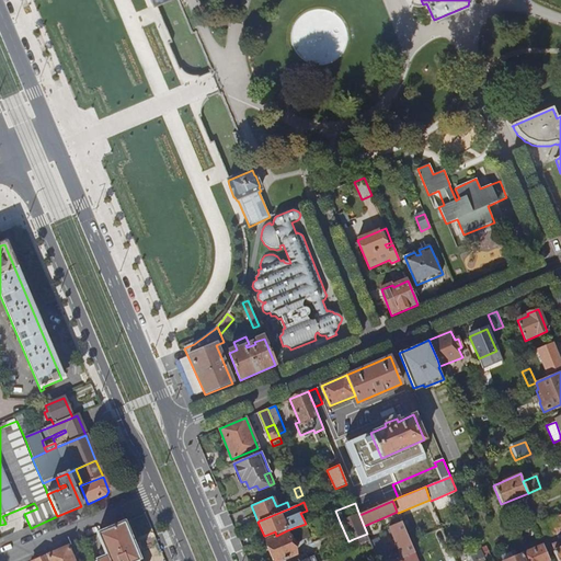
[(560,514),(541,523),(541,525),(547,536),(560,529),(560,514)]
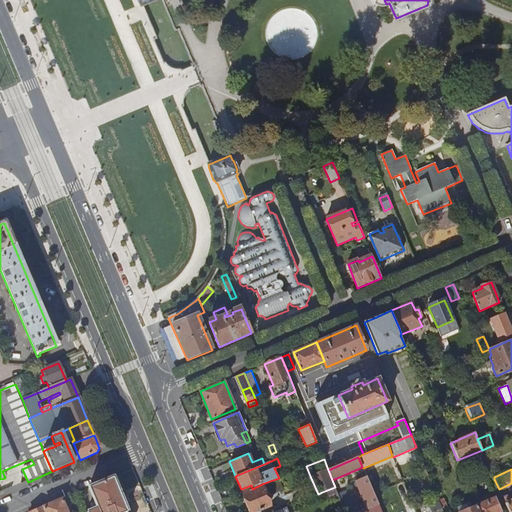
[(380,511),(366,476),(355,481),(367,509),(359,511),(380,511)]
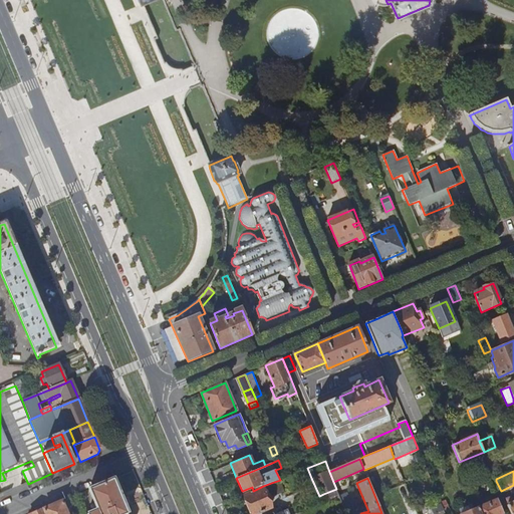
[(271,483),(275,495),(286,490),(281,479),(280,480),(271,483)]
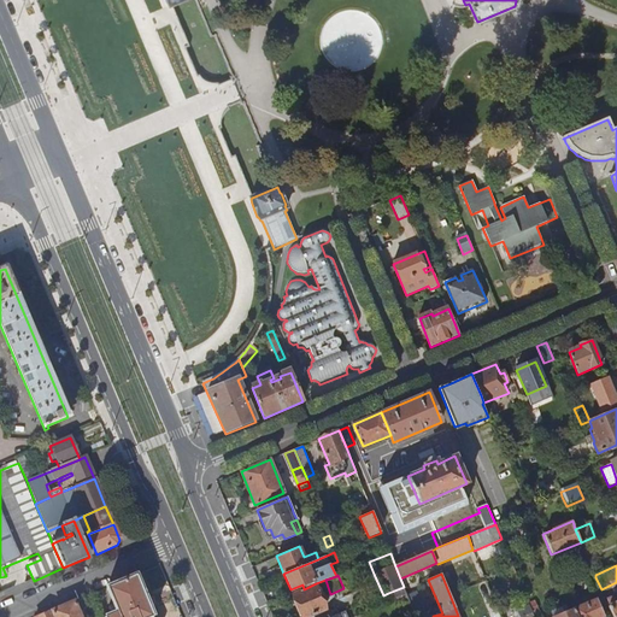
[(152,616),(135,576),(106,589),(117,613),(106,616),(152,616)]
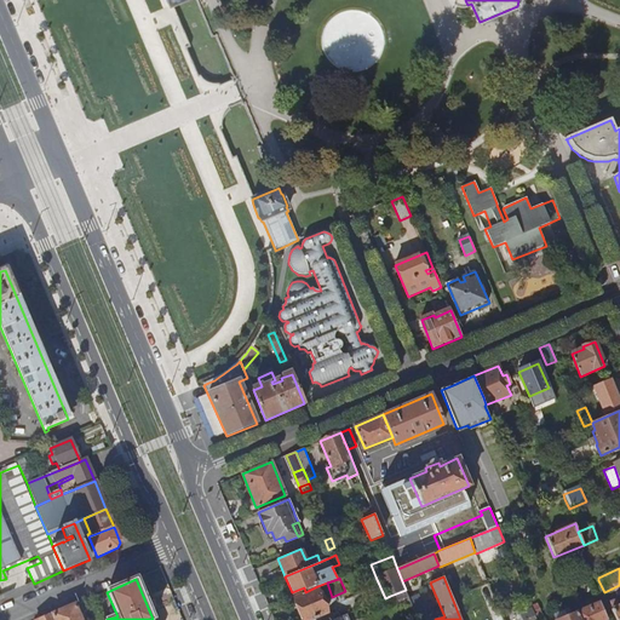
[(293,597),(302,619),(311,619),(328,613),(327,607),(328,606),(327,603),(331,601),(327,595),(325,596),(323,593),(321,595),(317,586),(305,592),(293,597)]
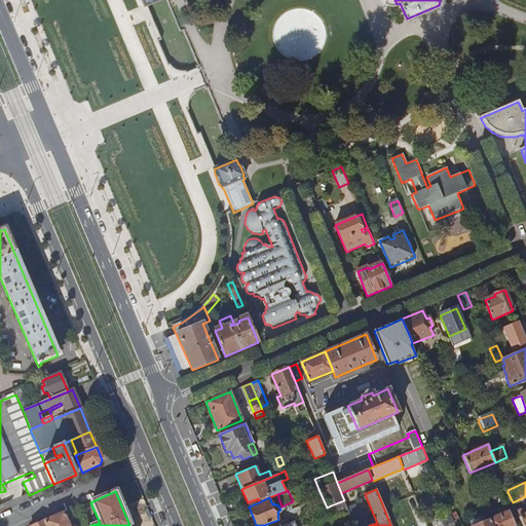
[(331,505),(334,512),(346,506),(344,500),(331,505)]
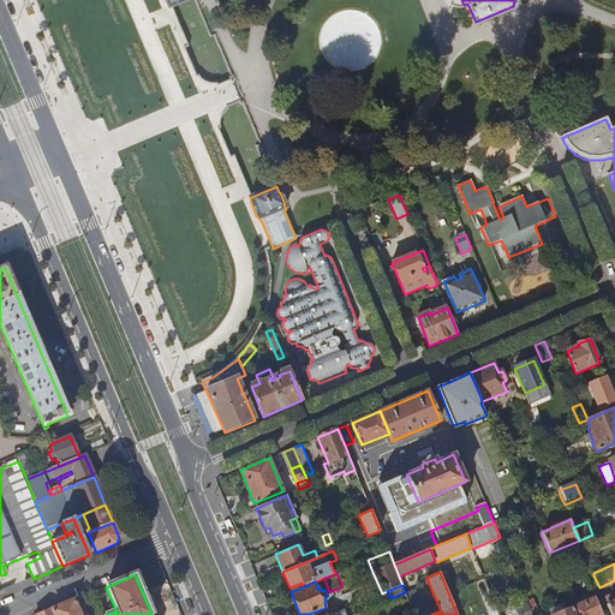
[(614,614),(614,601),(614,602),(610,593),(603,597),(610,614),(614,614)]
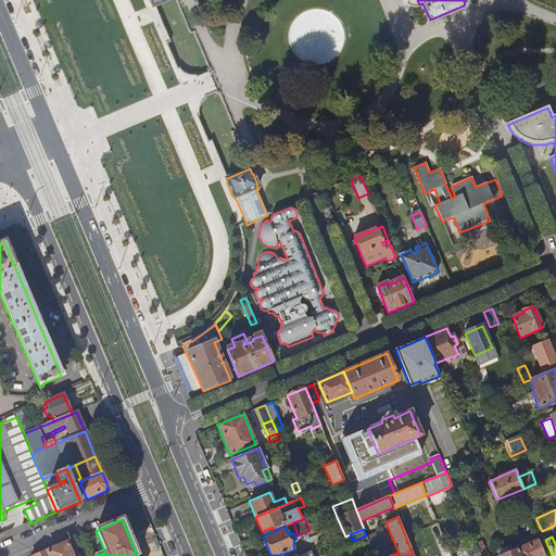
[(518,550),(520,555),(542,555),(536,541),(518,550)]
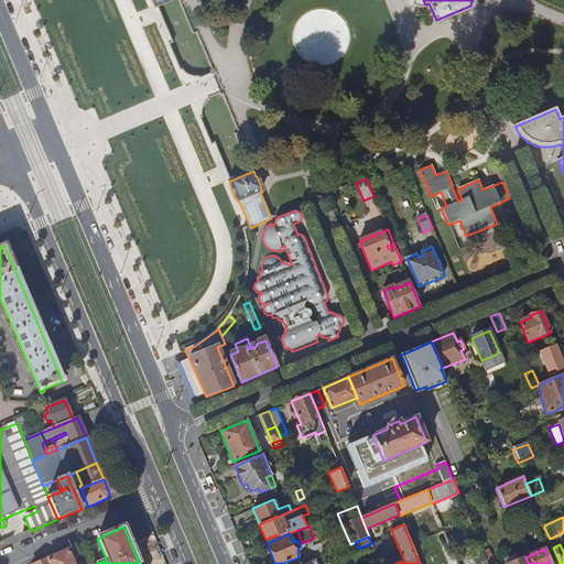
[(47,560),(49,563),(73,563),(67,551),(47,560)]
